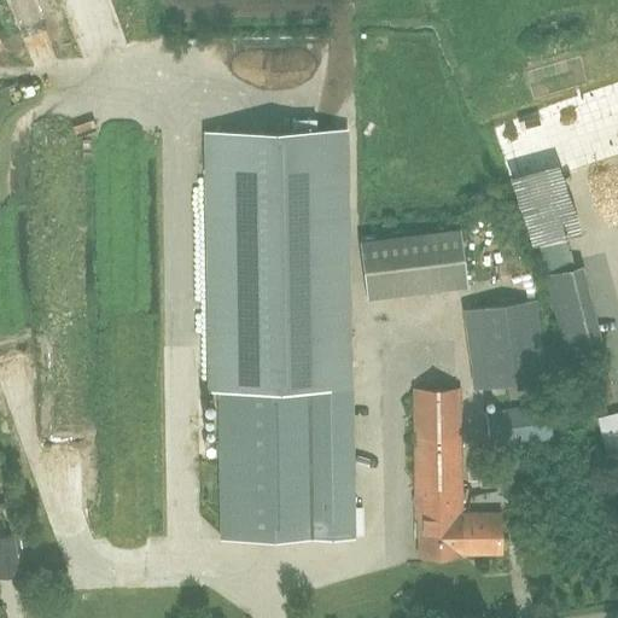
[(220,389),(223,538),(351,536),(342,128),(202,132),(207,389),(220,389)]
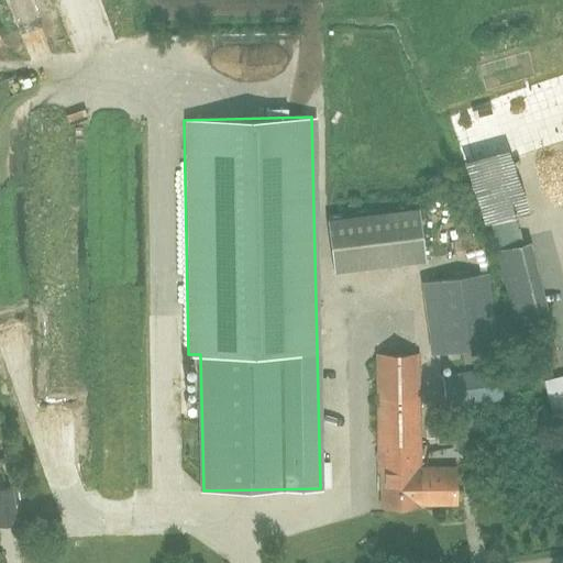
[(331,209),(340,273),(437,260),(429,205),(412,207),(411,198),(331,209)]
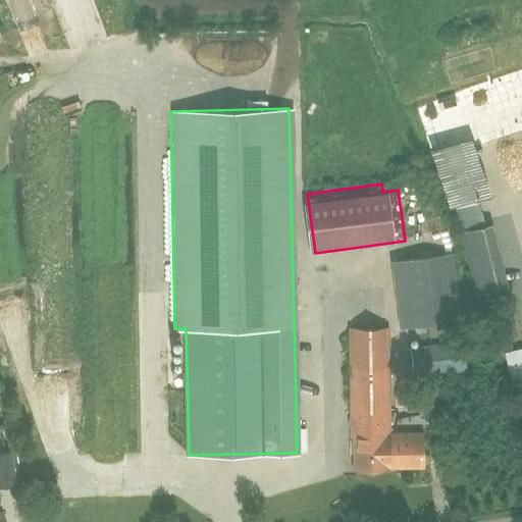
[(469,231),(486,300),(514,293),(496,224),(469,231)]
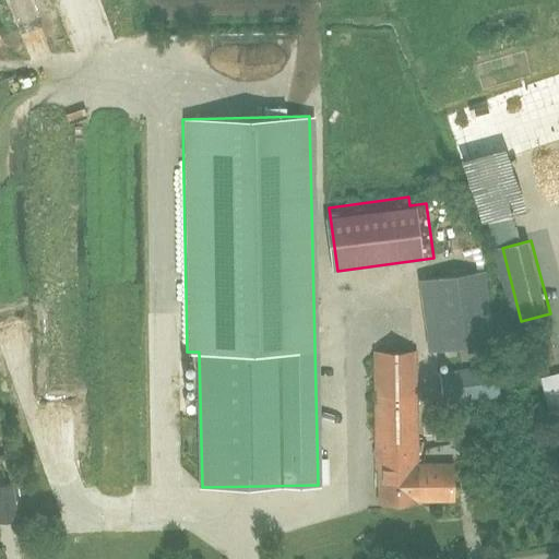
[(426,278),(430,349),(496,345),(491,274),(426,278)]
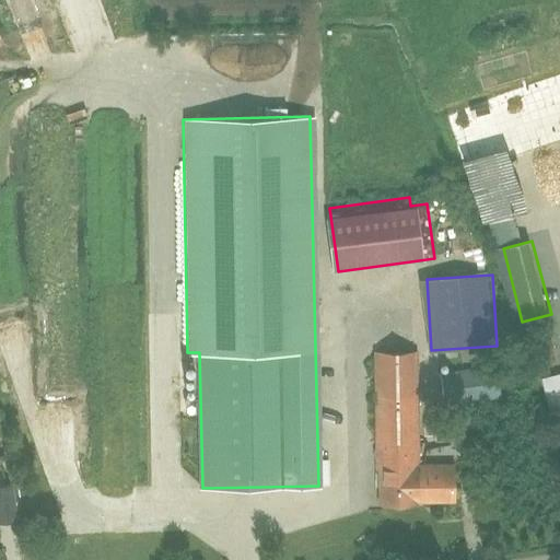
[(373,352),(375,450),(375,471),(378,471),(378,504),(416,504),(416,502),(453,501),(452,465),(418,464),(416,351),(373,352)]
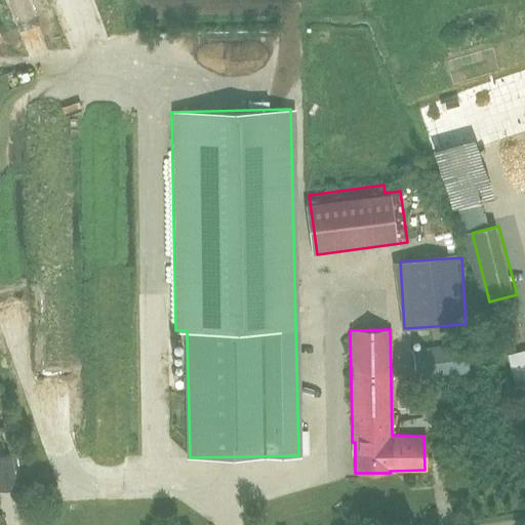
[(466,342),(442,346),(412,350),(416,379),(470,373),(466,342)]
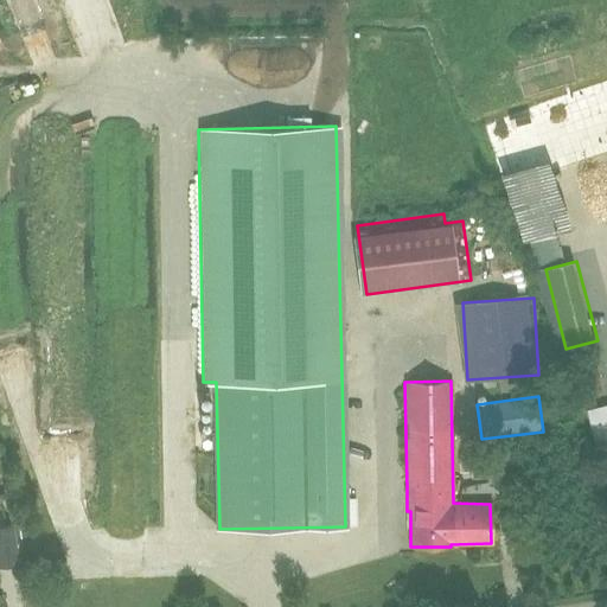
[(27,538),(25,522),(0,525),(0,567),(20,564),(16,540),(27,538)]
